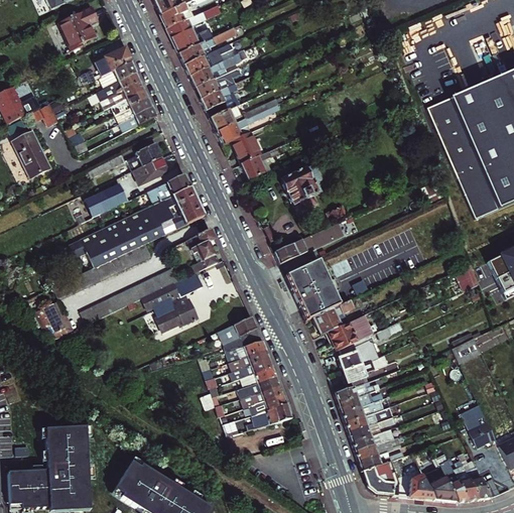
[(156,0),(162,12),(180,4),(178,0),(156,0)]
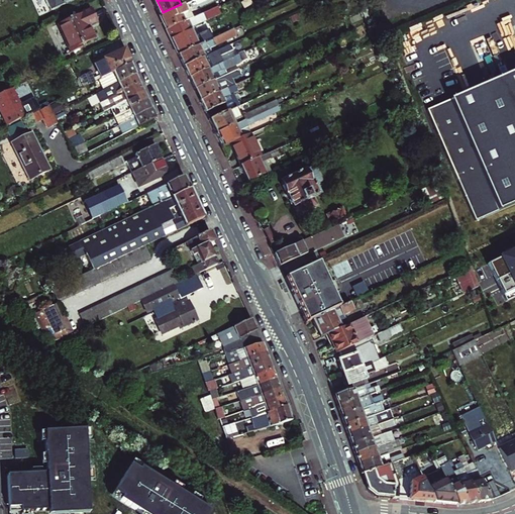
[(189,9),(185,2),(181,4),(163,12),(169,25),(186,18),(183,12),(189,9)]
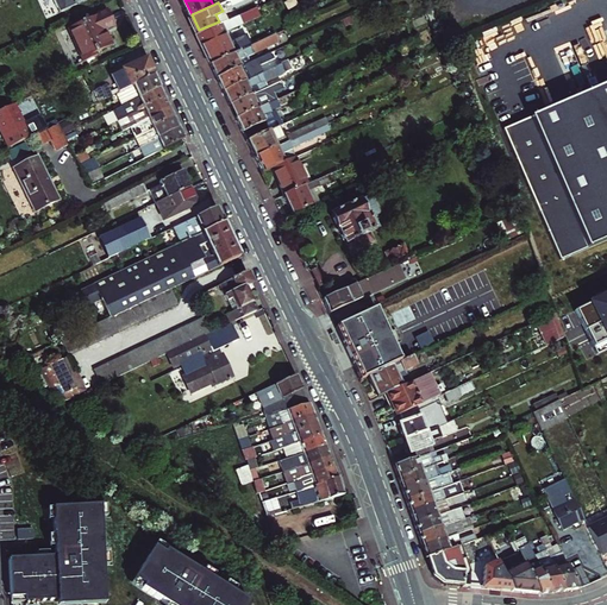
[(108,10),(67,29),(81,61),(95,54),(95,52),(111,44),(105,31),(117,26),(108,10)]
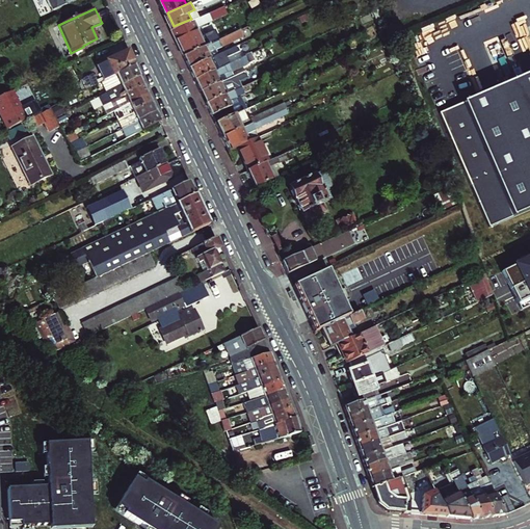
[(207,43),(195,17),(191,19),(174,26),(186,52),(207,43)]
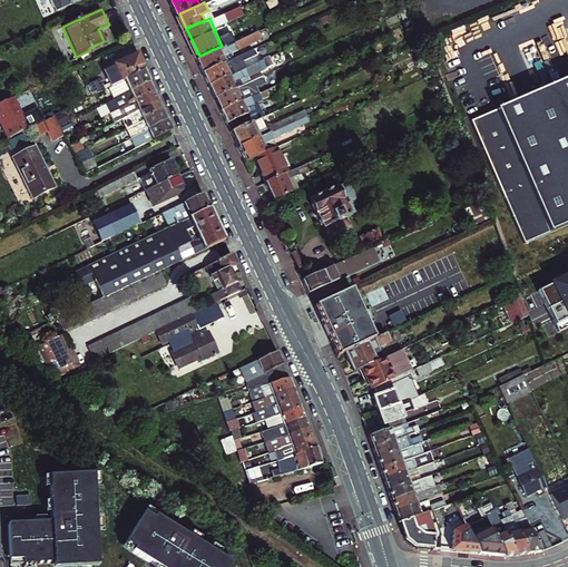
[(199,56),(205,68),(227,58),(225,52),(277,28),(275,21),(222,46),(199,56)]
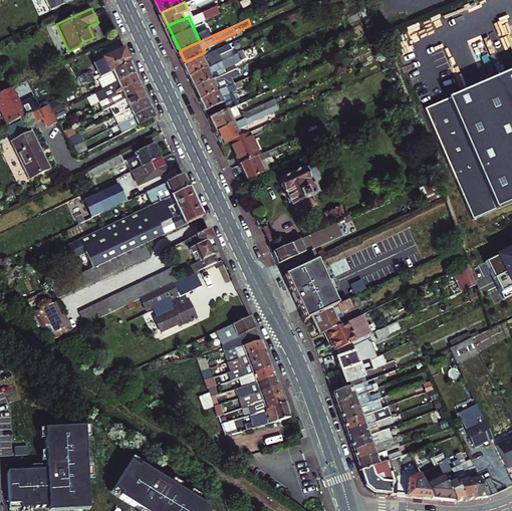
[(130,62),(123,48),(93,63),(100,76),(130,62)]
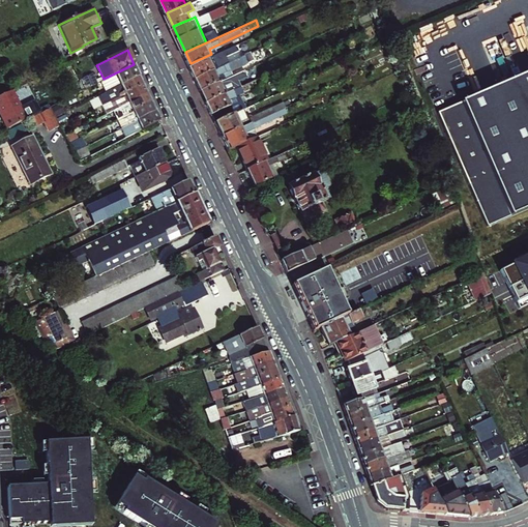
[(195,72),(197,76),(216,66),(213,61),(220,58),(216,52),(211,54),(191,63),(195,72)]
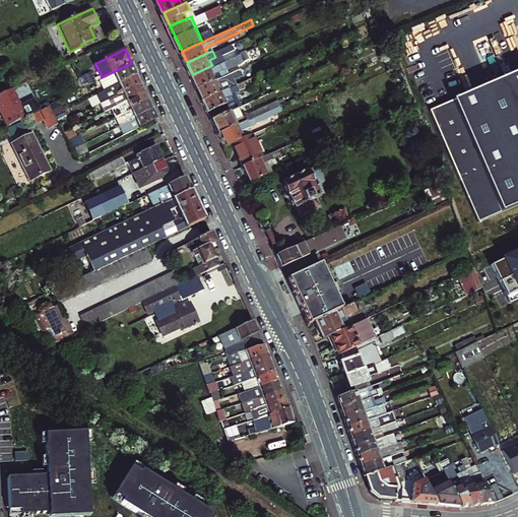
[(111,84),(117,81),(135,73),(131,63),(102,77),(100,78),(105,89),(112,85),(111,84)]
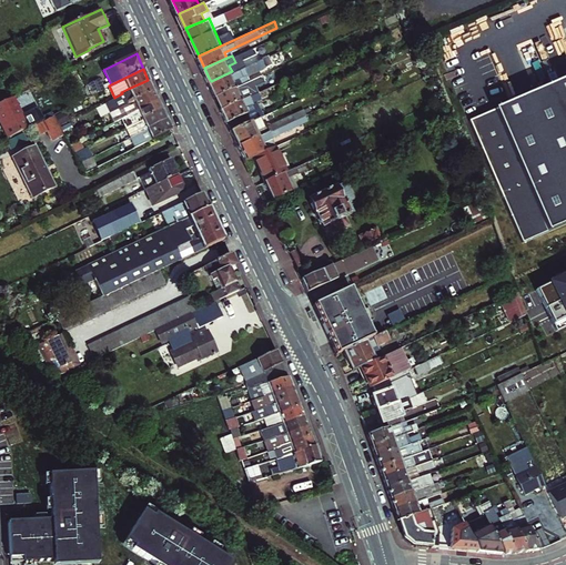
[(211,81),(218,94),(238,84),(234,78),(241,76),(238,69),(232,71),(211,81)]
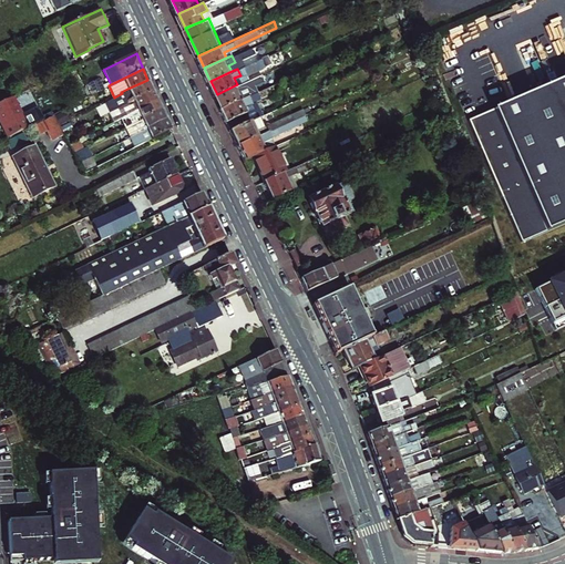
[(110,111),(132,100),(153,90),(147,80),(127,89),(121,92),(122,93),(114,98),(104,102),(110,111)]
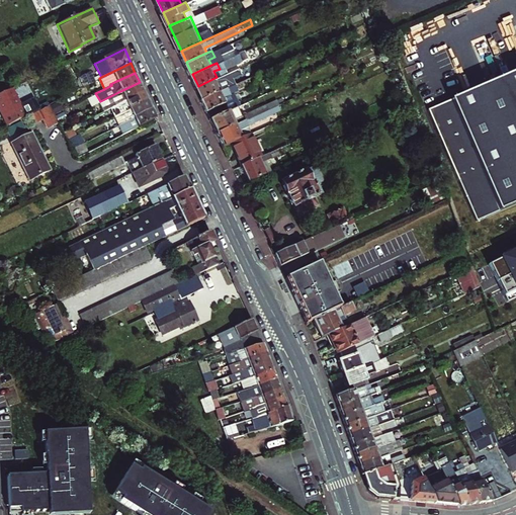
[(217,77),(198,86),(203,97),(222,88),(219,82),(225,80),(222,75),(217,77)]
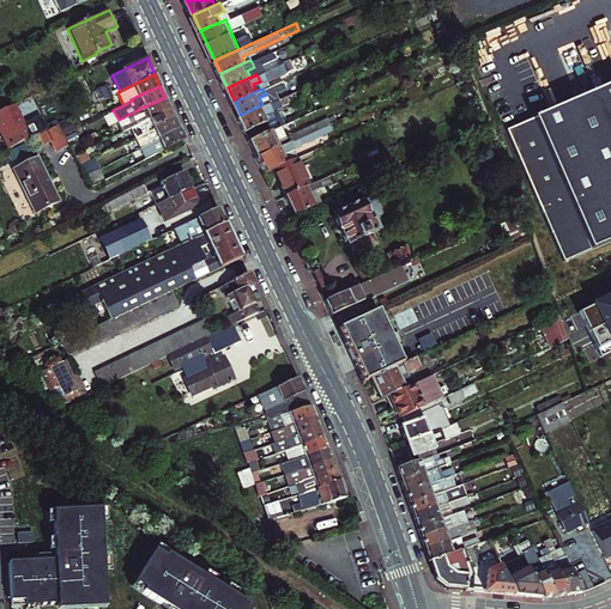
[(143,108),(119,120),(123,131),(129,127),(141,121),(140,120),(147,116),(169,105),(165,97),(143,108)]
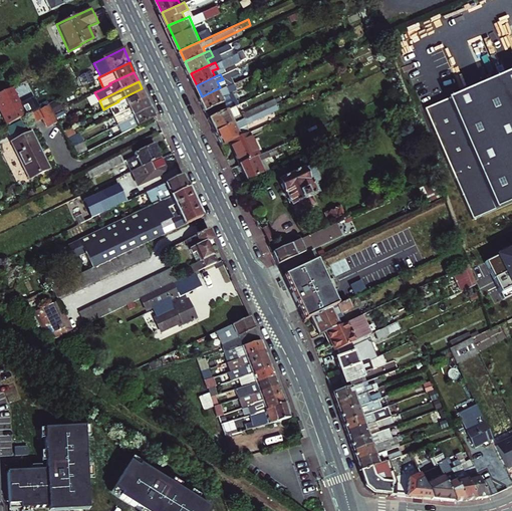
[(202,96),(211,115),(229,107),(223,94),(231,90),(229,87),(233,85),(231,82),(220,87),(202,96)]
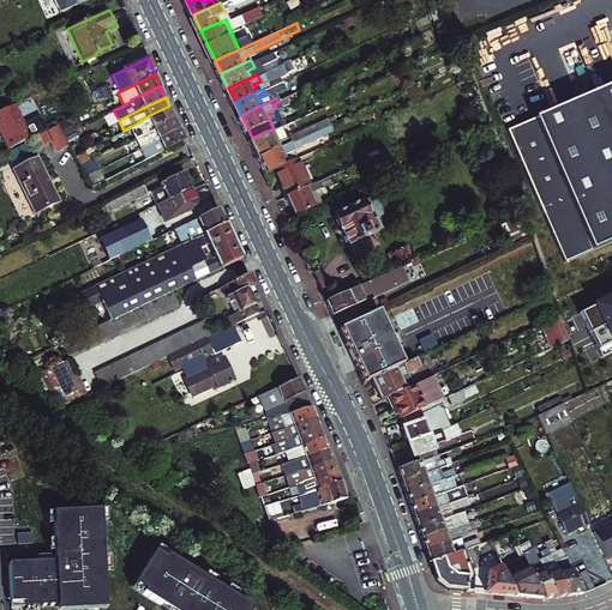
[(13,101),(0,107),(0,139),(4,148),(30,134),(24,122),(30,119),(28,113),(21,115),(13,101)]
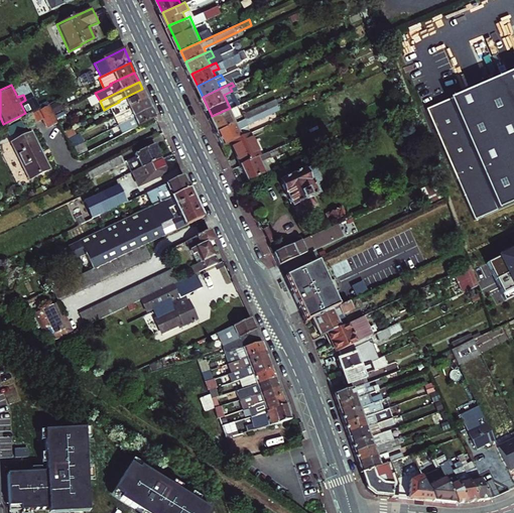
[(124,98),(118,101),(119,102),(109,107),(113,114),(123,110),(129,107),(146,98),(142,89),(124,98)]
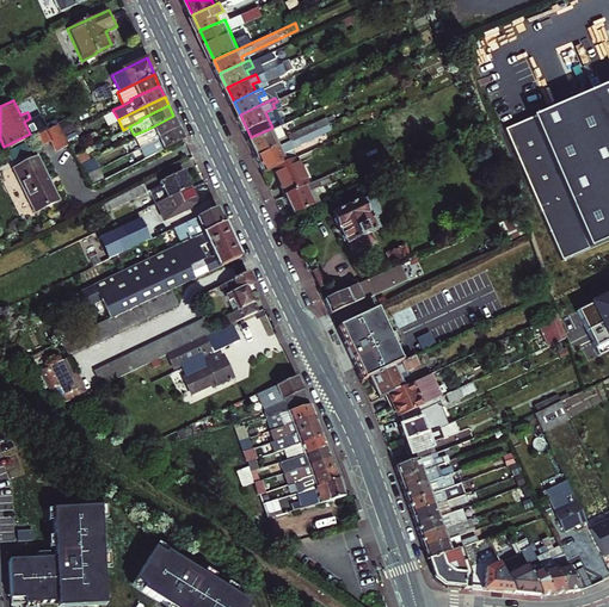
[(69,116),(59,121),(65,134),(75,128),(69,116)]
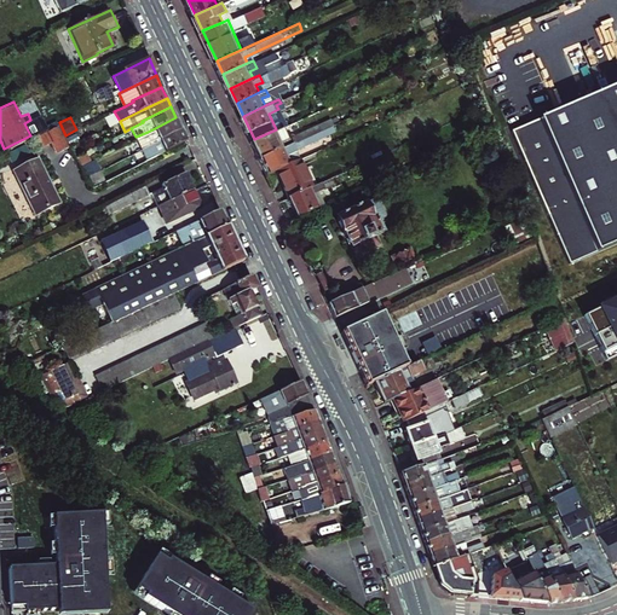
[(148,132),(136,137),(140,148),(153,143),(180,128),(176,117),(155,128),(148,132)]
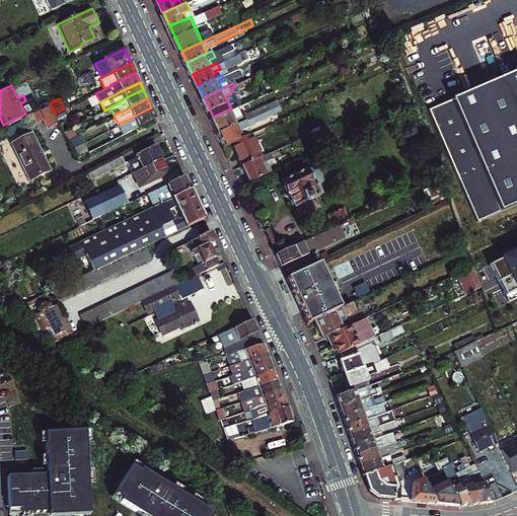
[(45,104),(29,113),(33,121),(43,117),(47,126),(56,122),(58,121),(55,115),(55,114),(50,102),(45,104)]
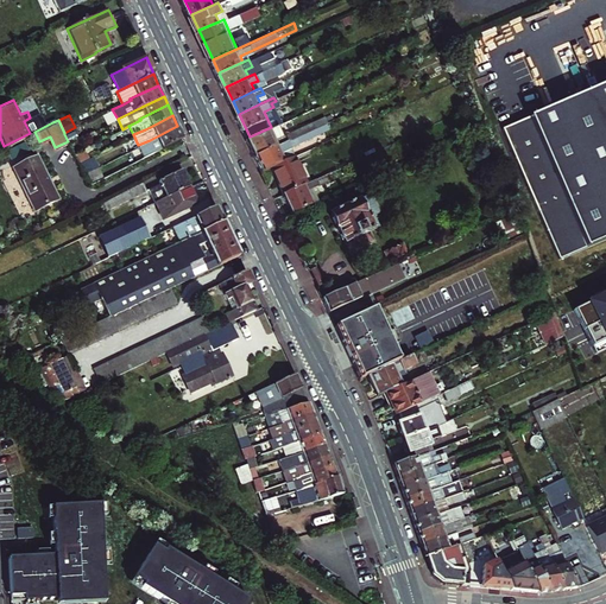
[(177,126),(150,140),(138,145),(144,156),(182,137),(177,126)]
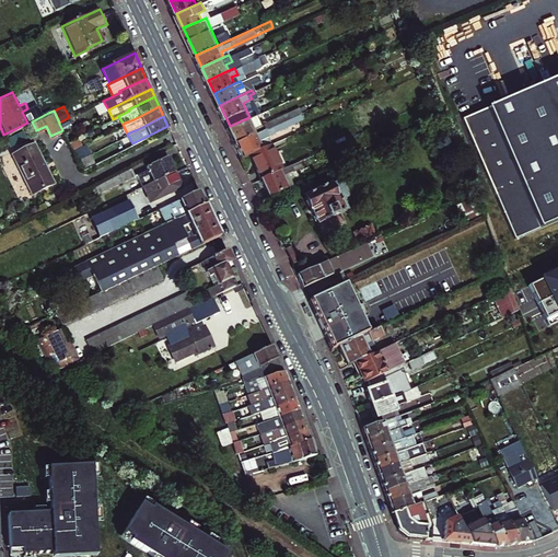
[(230,126),(237,142),(267,128),(264,122),(254,127),(250,117),(230,126)]
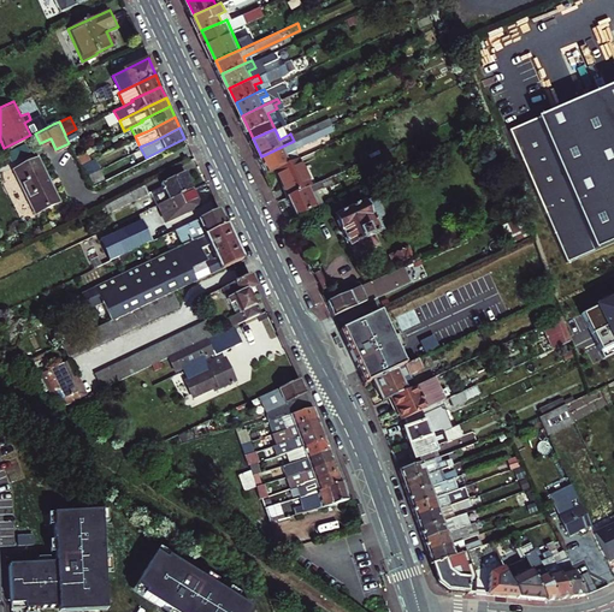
[(65,136),(69,143),(70,144),(80,140),(75,131),(65,136)]
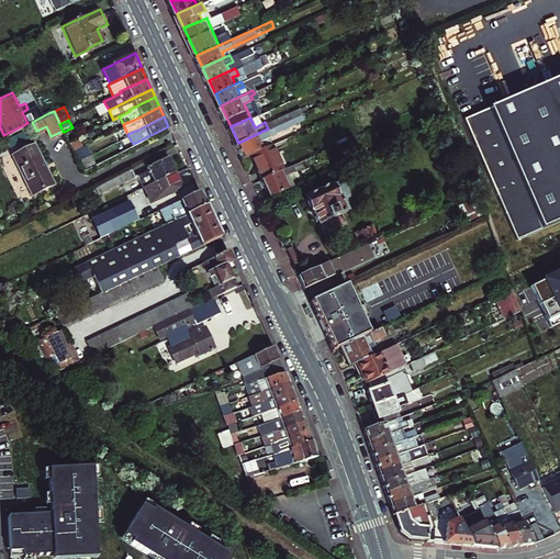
[(245,157),(253,153),(266,146),(264,141),(271,136),(270,134),(273,132),(275,135),(282,131),(278,123),(268,129),(238,143),(245,157)]
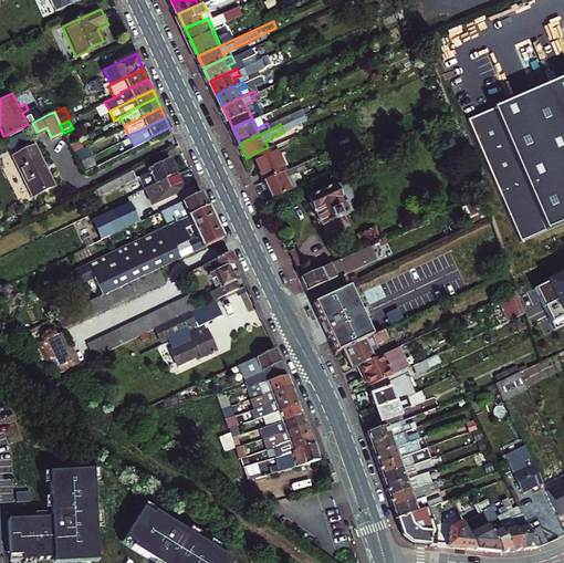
[(77,138),(69,143),(73,150),(81,146),(77,138)]
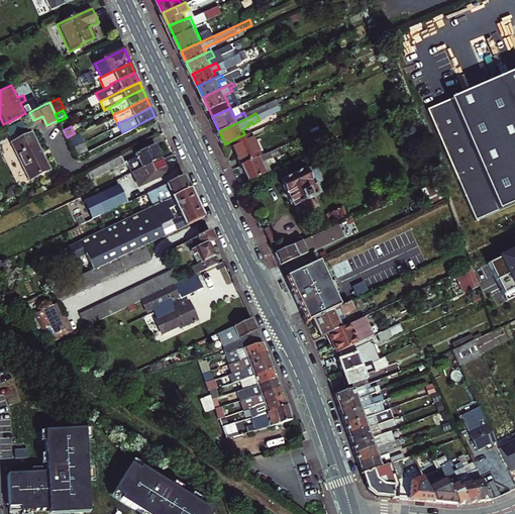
[(9,138),(28,177),(49,166),(31,127),(9,138)]
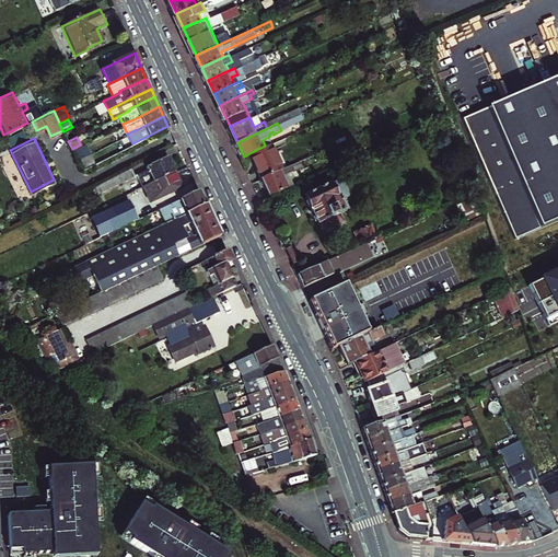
[(265,146),(252,152),(264,177),(281,169),(286,166),(274,141),(265,146)]
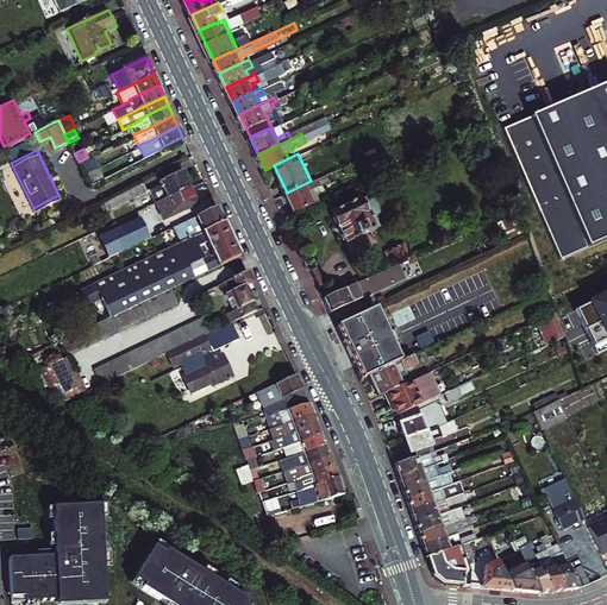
[(79,162),(83,172),(95,166),(101,164),(99,159),(93,163),(89,156),(87,157),(79,162)]
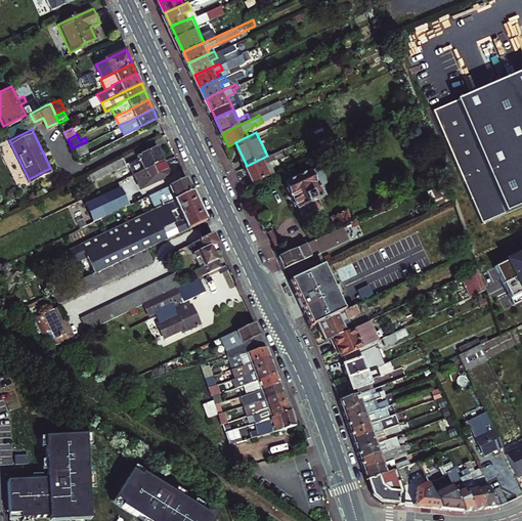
[(72,148),(77,158),(87,153),(82,143),(72,148)]
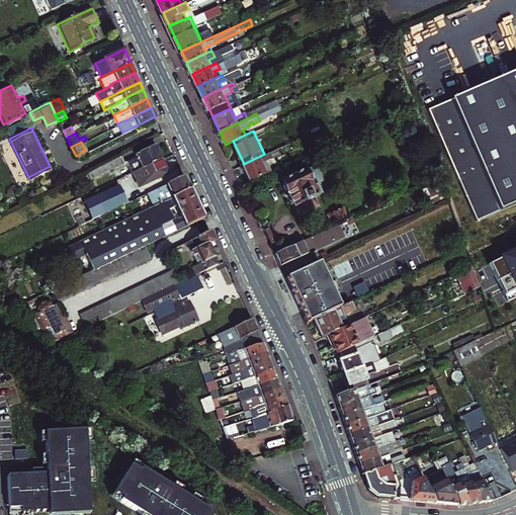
[(137,159),(141,168),(161,159),(154,144),(135,154),(137,159)]
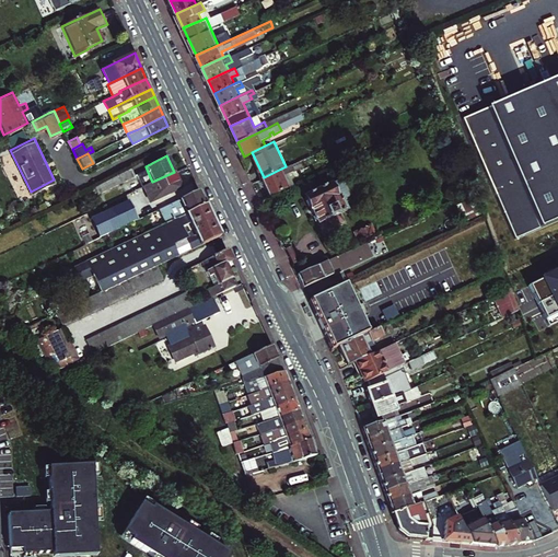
[(104,180),(92,186),(94,194),(132,175),(129,167),(104,180)]
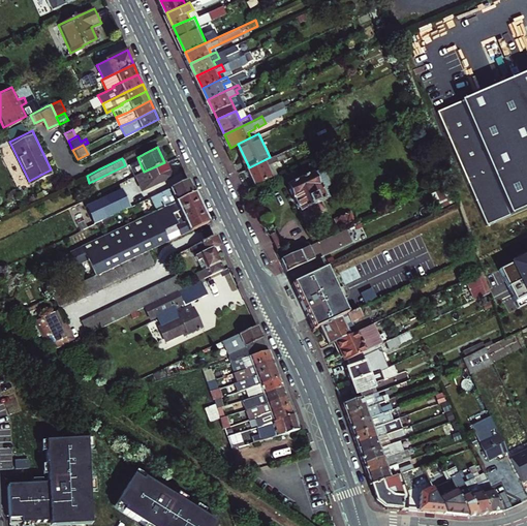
[(249,167),(256,184),(274,176),(266,159),(249,167)]
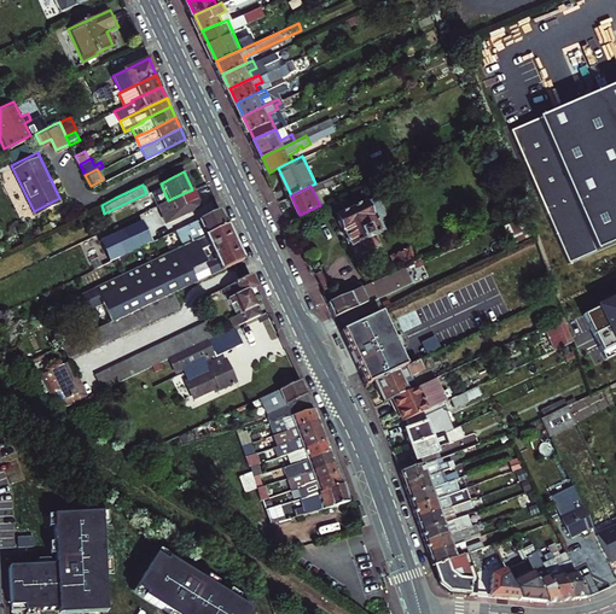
[(192,189),(168,200),(157,205),(150,209),(152,214),(160,210),(167,224),(201,208),(192,189)]
